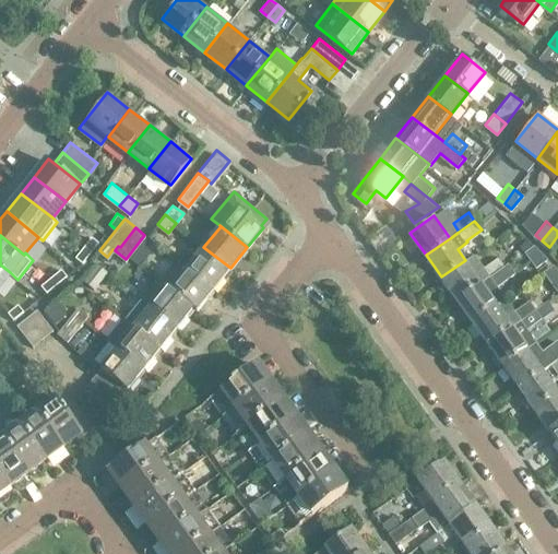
[(99,240),(93,235),(84,246),(92,251),(99,240)]
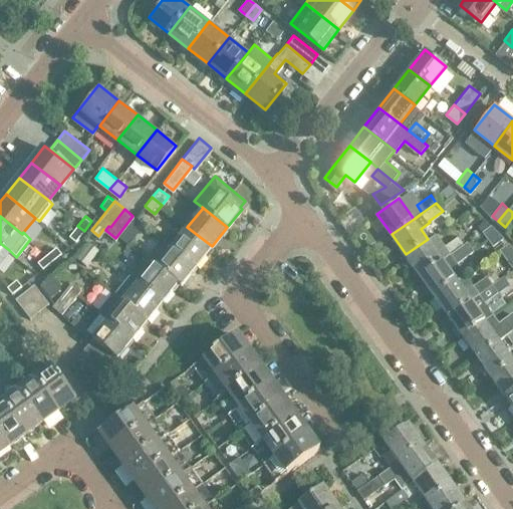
[(479,224),(484,230),(492,224),(487,218),(479,224)]
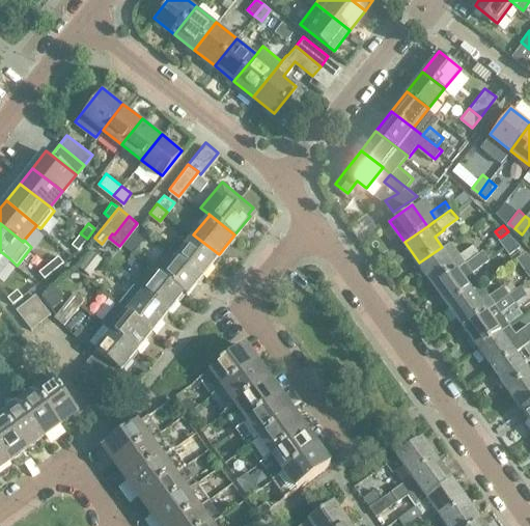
[(522,244),(508,231),(500,238),(510,252),(522,244)]
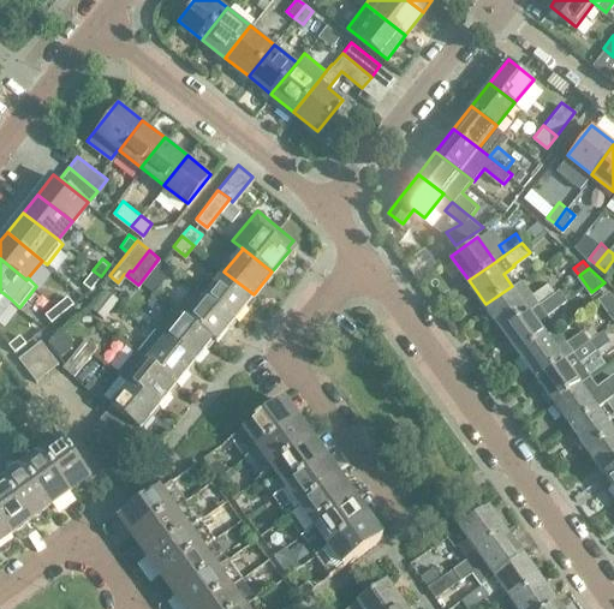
[(101,276),(93,270),(84,281),(91,287),(101,276)]
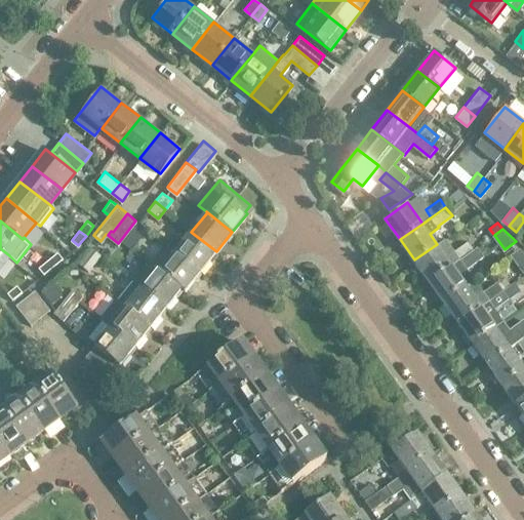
[(175,251),(200,271),(216,251),(191,232),(175,251)]
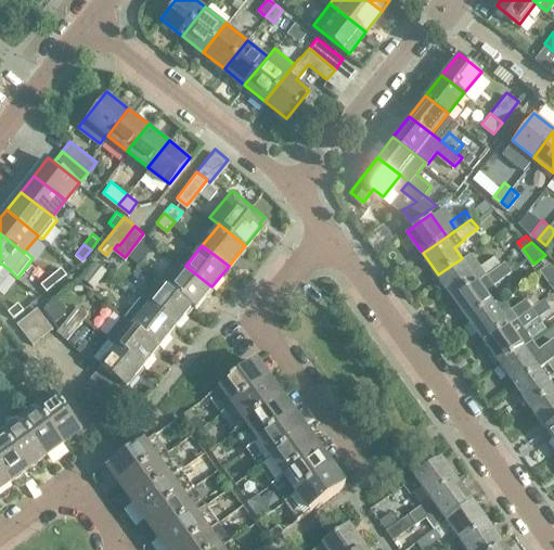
[(453,296),(502,263),(495,254),(481,264),(472,251),(462,258),(438,275),(453,296)]
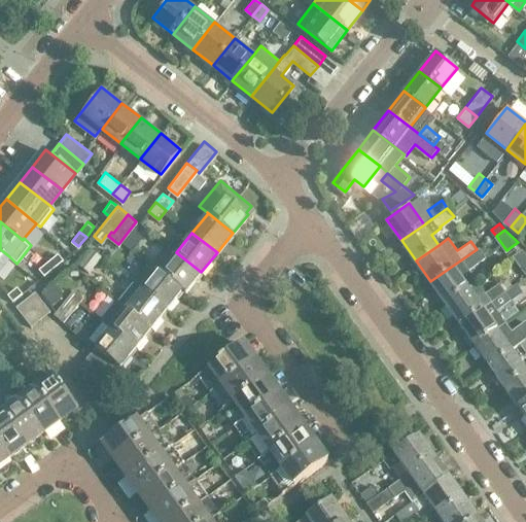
[(167,245),(151,265),(161,272),(181,289),(185,292),(201,272),(176,252),(167,245)]
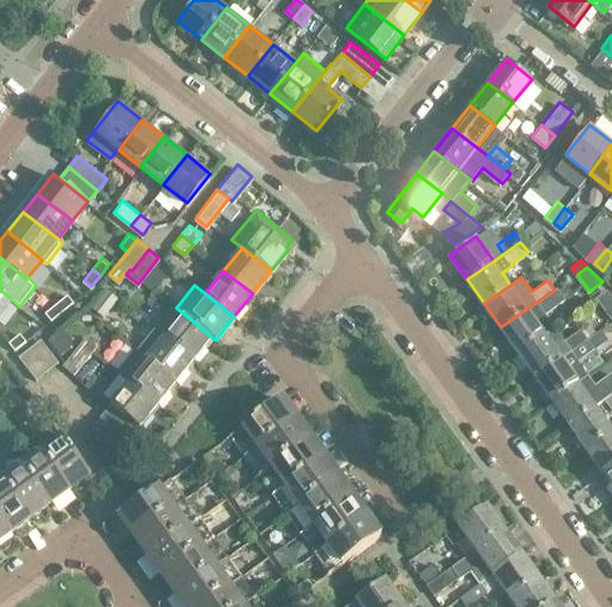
[(90,305),(103,315),(119,297),(105,286),(90,305)]
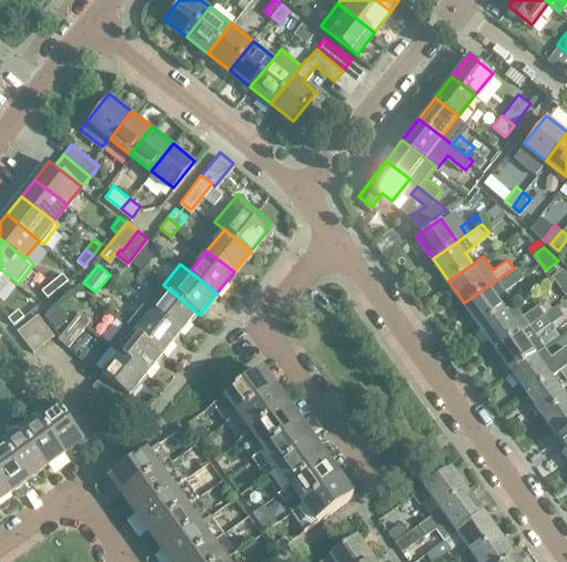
[(481,325),(515,300),(506,289),(525,275),(518,265),(514,268),(464,303),(481,325)]
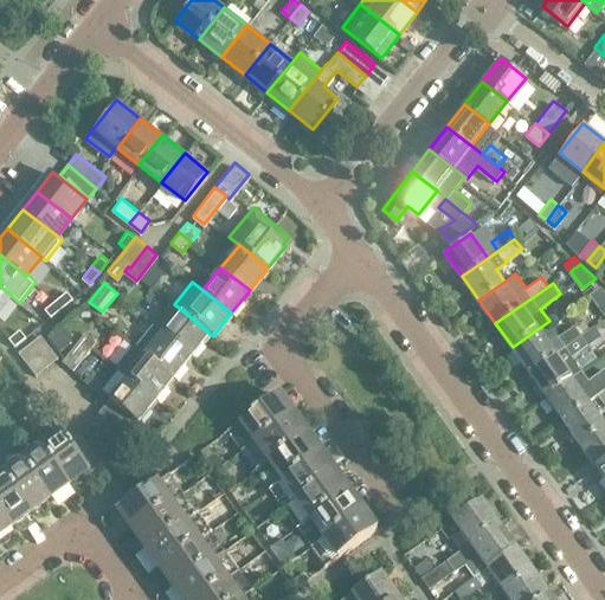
[(0,308),(11,295),(0,286),(0,308)]
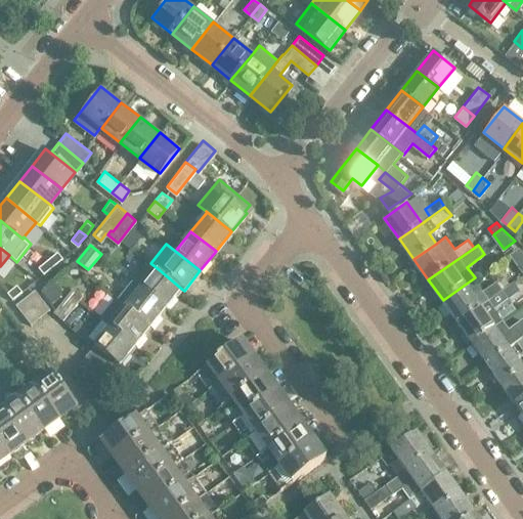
[(522,254),(518,249),(509,255),(522,273),(522,254)]
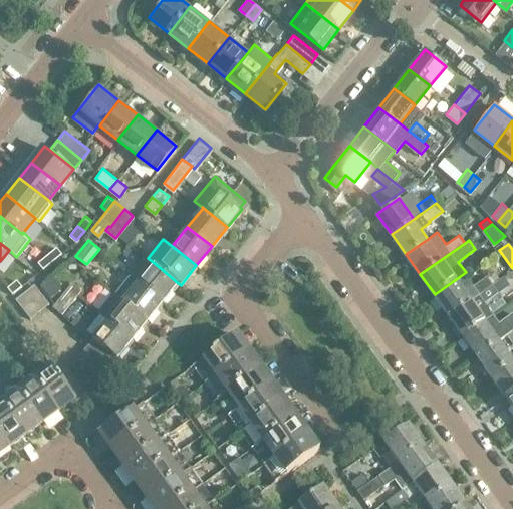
[(62,252),(57,246),(48,253),(53,260),(62,252)]
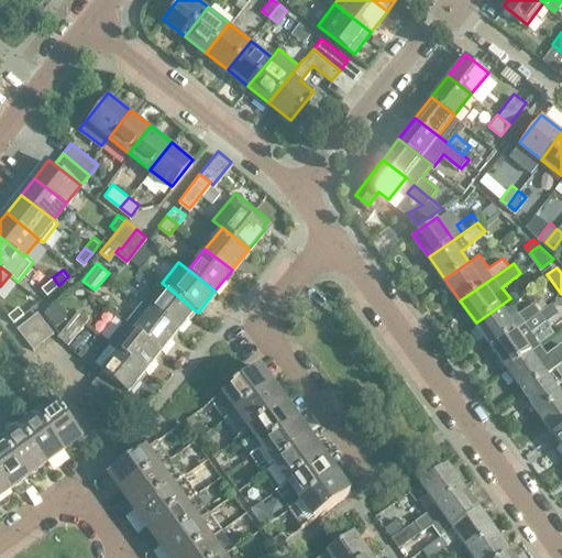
[(58,285),(53,277),(42,286),(47,293),(58,285)]
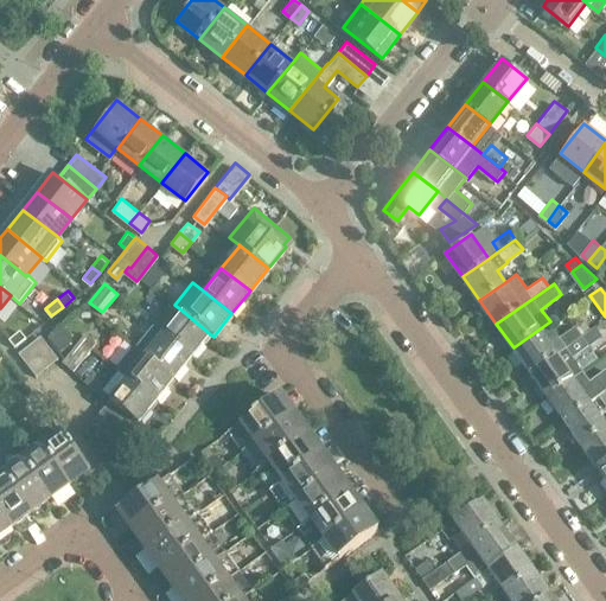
[(174,305),(173,304),(171,301),(153,324),(192,355),(209,333),(185,313),(174,305)]
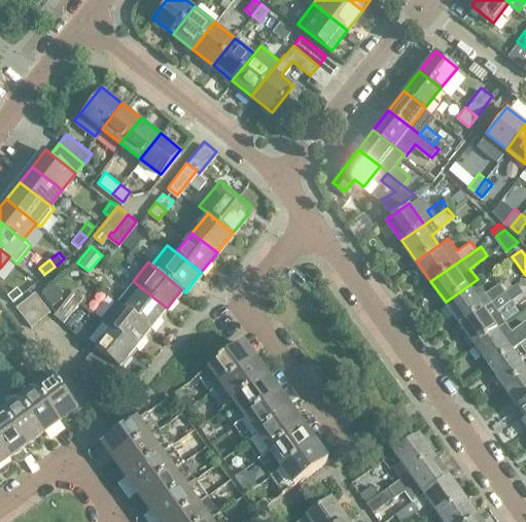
[(500,283),(505,290),(514,284),(509,277),(500,283)]
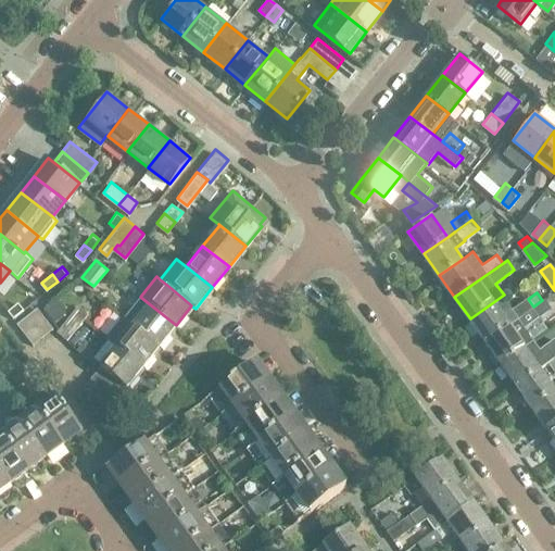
[(57,295),(43,307),(55,320),(65,311),(65,305),(57,295)]
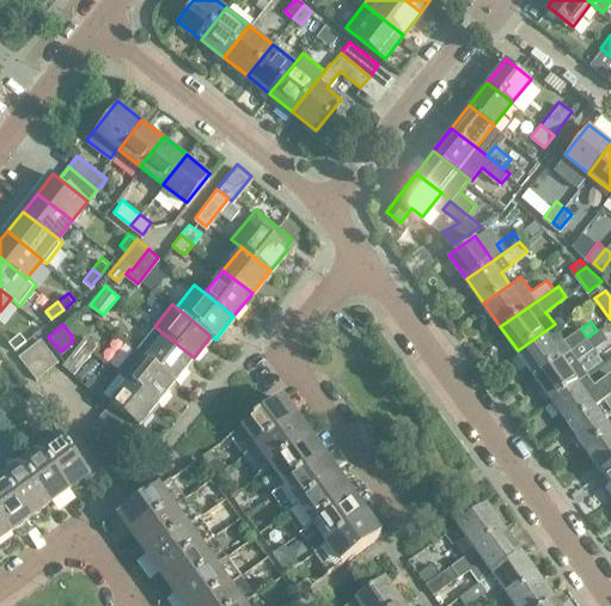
[(587,337),(581,329),(580,328),(564,338),(555,324),(518,350),(535,374),(587,337)]
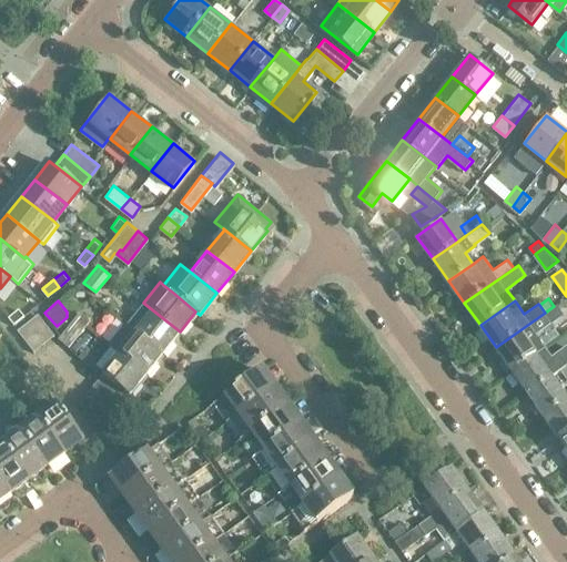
[(180,331),(143,303),(127,323),(137,330),(139,333),(163,351),(180,331)]
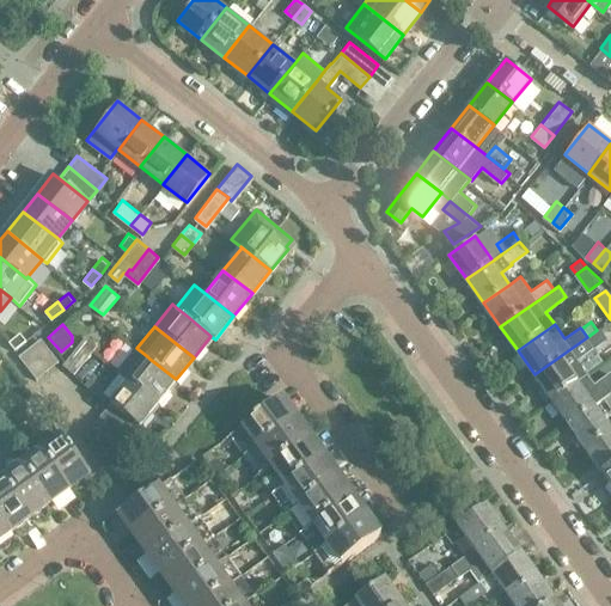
[(599,329),(597,330),(587,337),(594,347),(606,340),(599,329)]
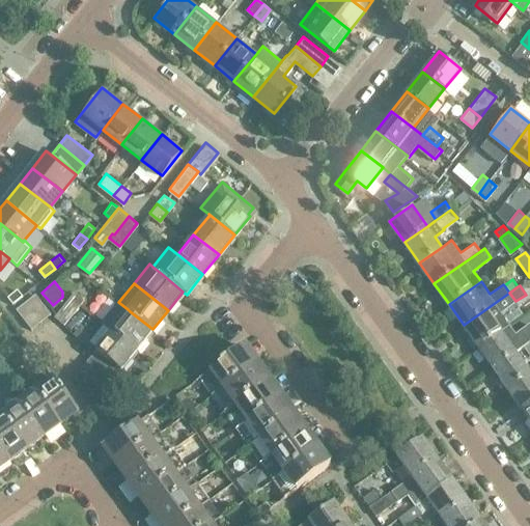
[(18,287),(8,296),(14,302),(24,294),(18,287)]
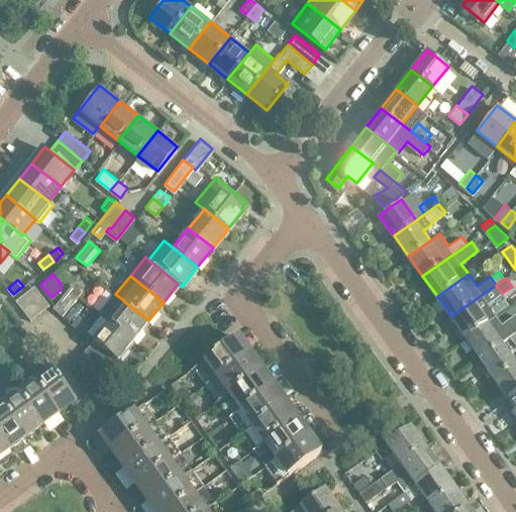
[(72,283),(53,306),(63,314),(82,290),(72,283)]
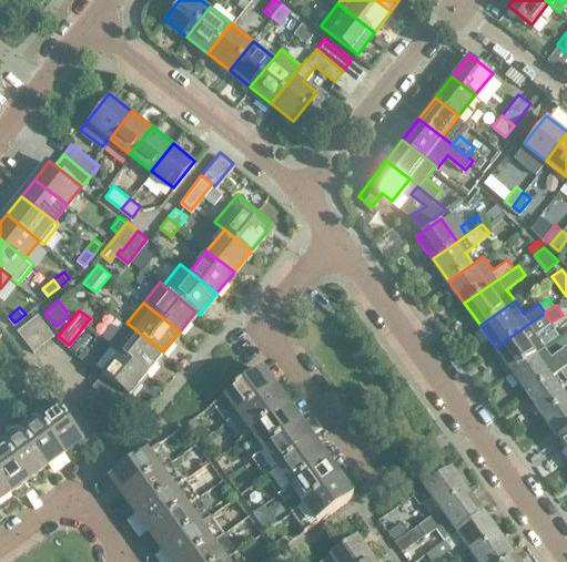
[(27,320),(43,341),(53,334),(38,312),(27,320)]
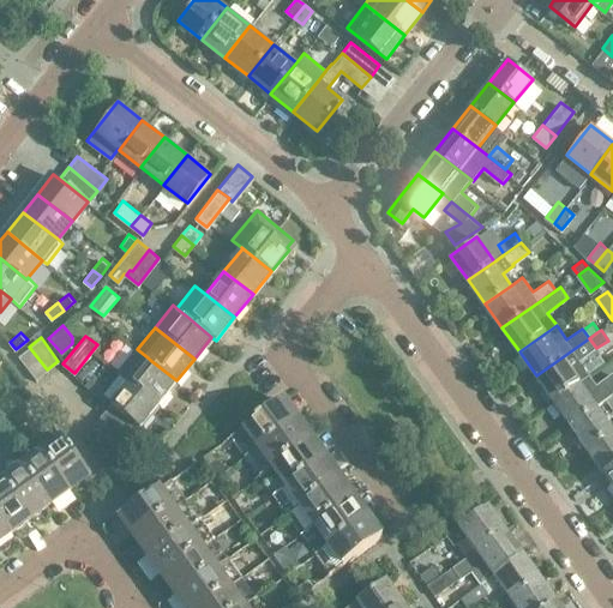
[(553,399),(580,380),(589,373),(600,366),(590,353),(596,348),(589,338),(536,375),(553,399)]
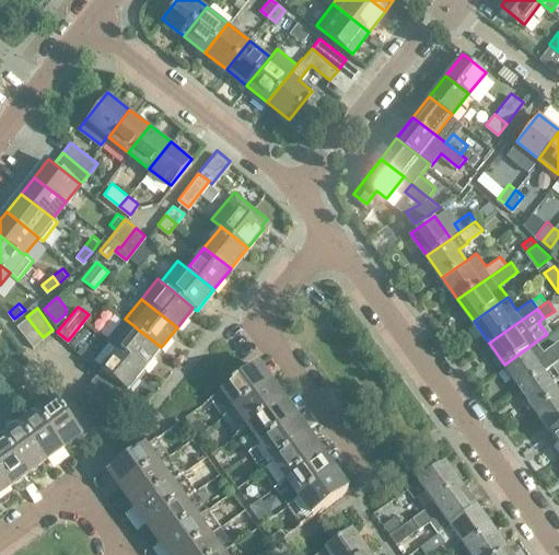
[(33,346),(43,337),(26,316),(16,324),(33,346)]
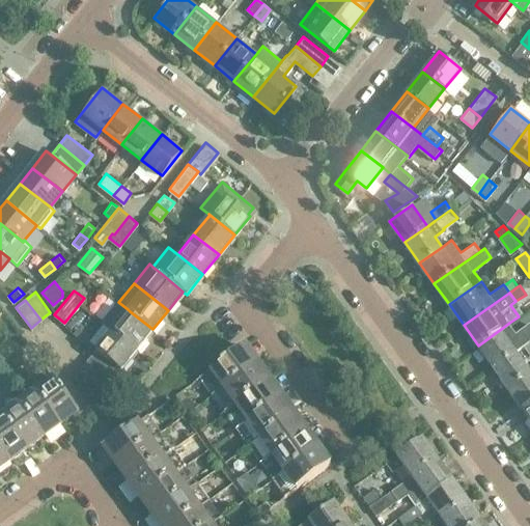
[(112,329),(111,330),(136,350),(152,329),(130,311),(128,309),(118,302),(117,301),(102,321),(112,329)]
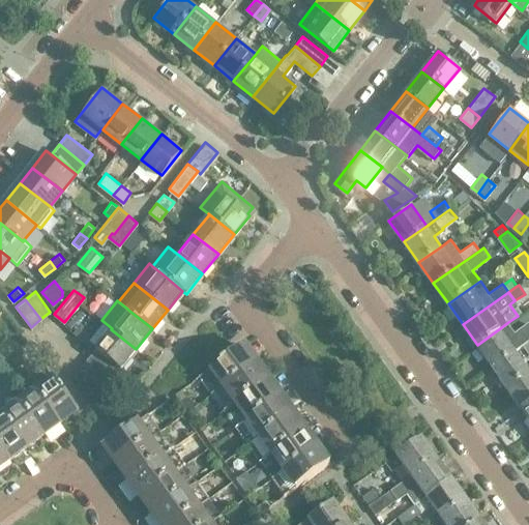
[(500,328),(477,345),(492,366),(515,349),(523,343),(528,339),(528,321),(515,330),(508,322),(500,328)]
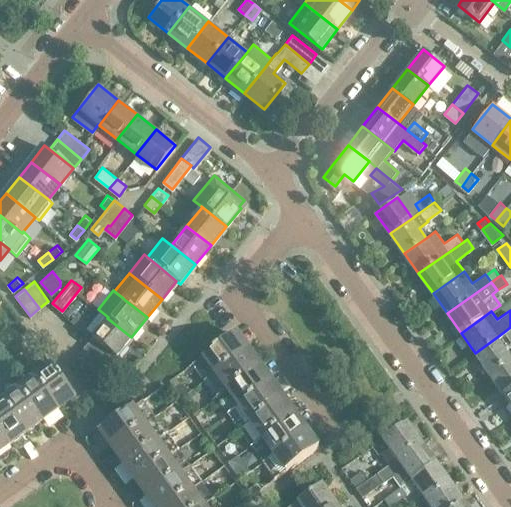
[(115,356),(131,337),(107,318),(92,337),(110,352),(115,356)]
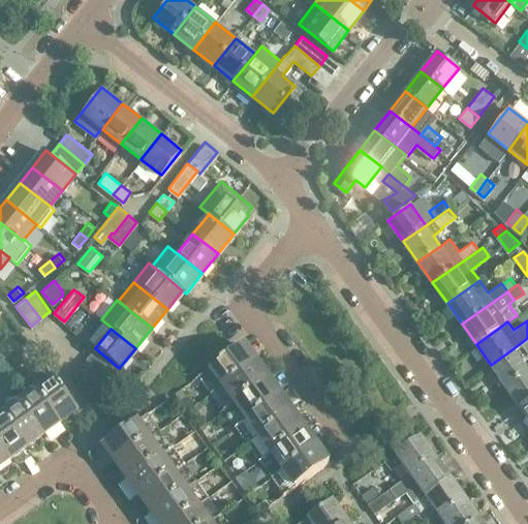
[(212,392),(257,359),(245,341),(199,374),(212,392)]
